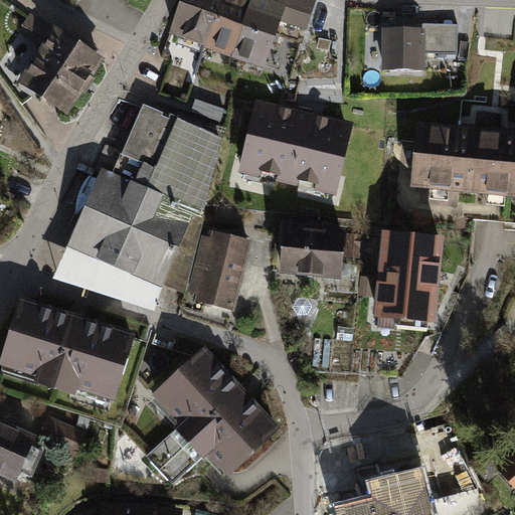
[(175,0),(165,29),(265,67),(280,21),(306,29),(315,0),(175,0)]
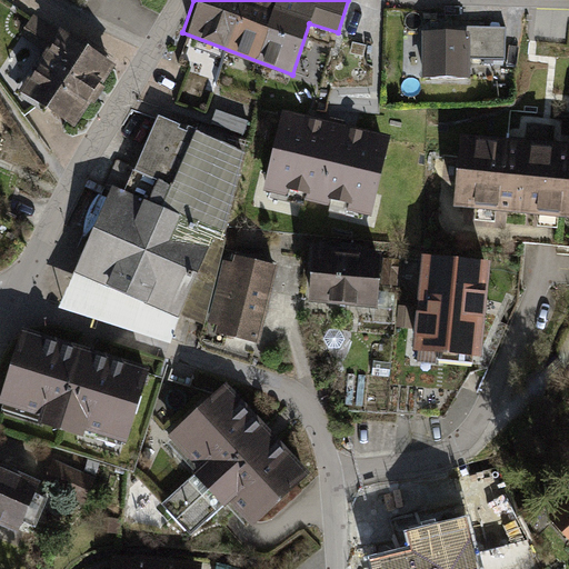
[(118,71),(33,19),(21,39),(49,56),(21,100),(78,136),(118,71)]
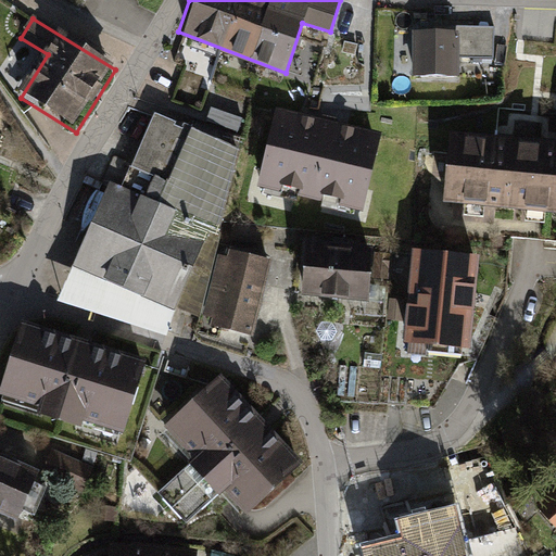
[(491,28),(413,27),(413,75),(459,75),(459,54),(491,55),(491,28)]
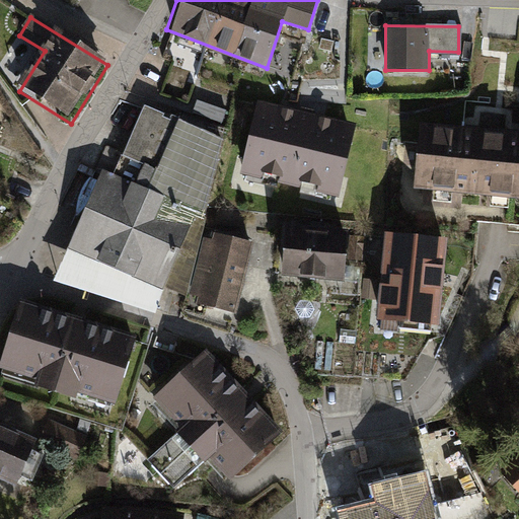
[(358,122),(258,98),(241,172),(340,196),(358,122)]
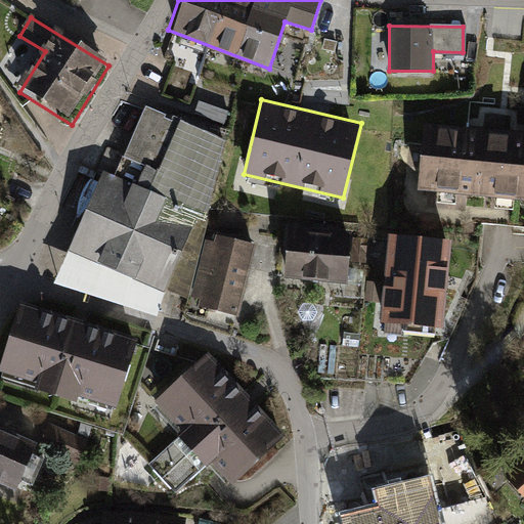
[(225,141),(146,107),(121,156),(142,166),(134,184),(101,170),(51,279),(157,313),(164,291),(186,298),(225,141)]
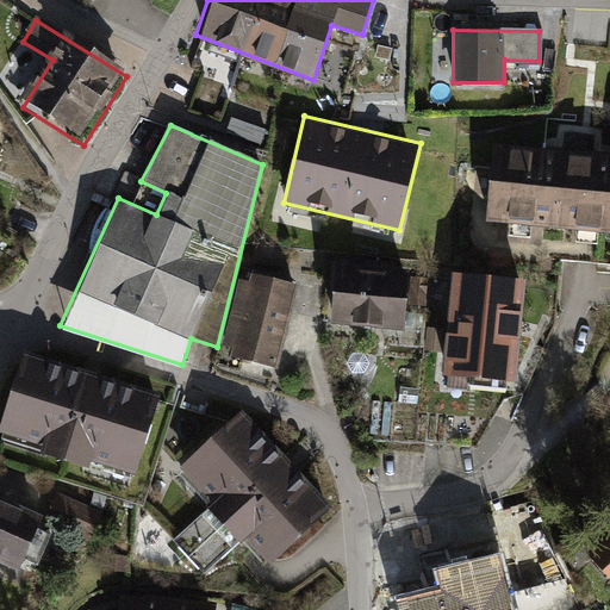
[(609,151),(490,143),(483,219),(609,230),(609,151)]
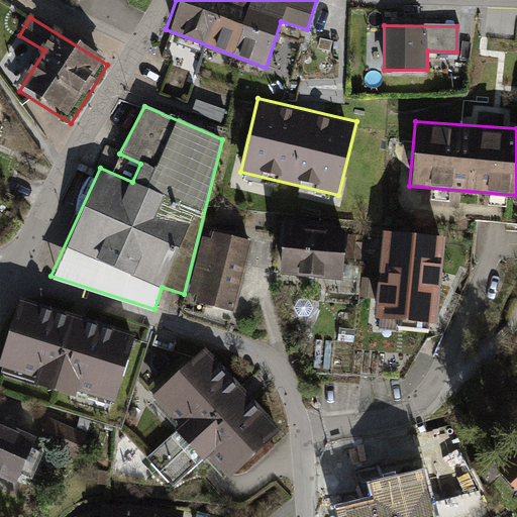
[(344,230),(282,223),(278,267),(339,276),(344,230)]
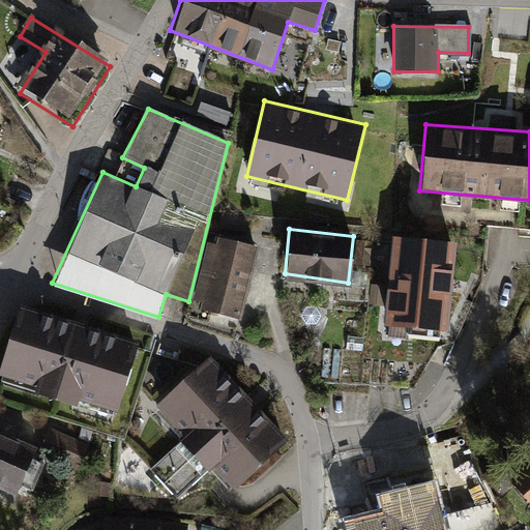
[(258,244),(214,234),(212,242),(207,241),(193,298),(198,300),(196,307),(239,319),(258,244)]
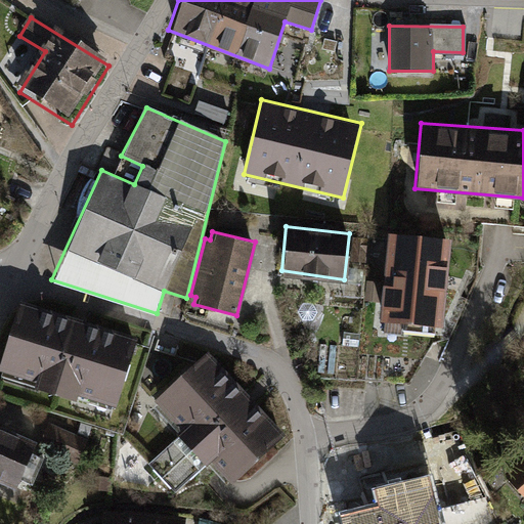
[(449,238),(387,232),(378,316),(440,323),(449,238)]
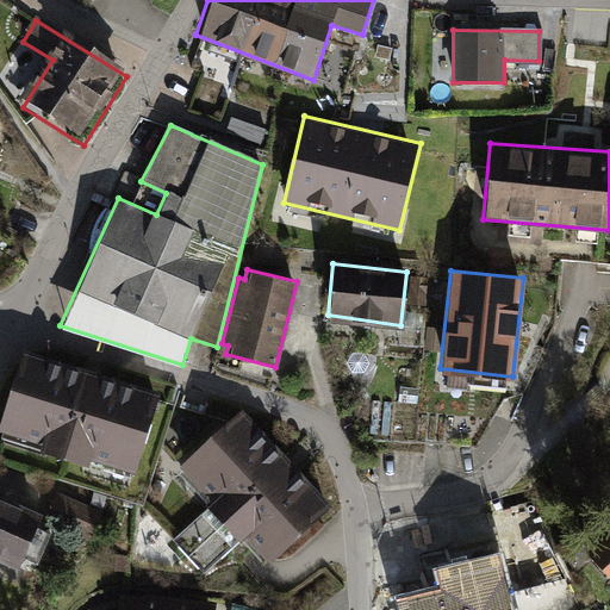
[(157,392),(24,350),(0,419),(0,429),(41,442),(38,452),(88,465),(91,456),(134,470),(157,392)]
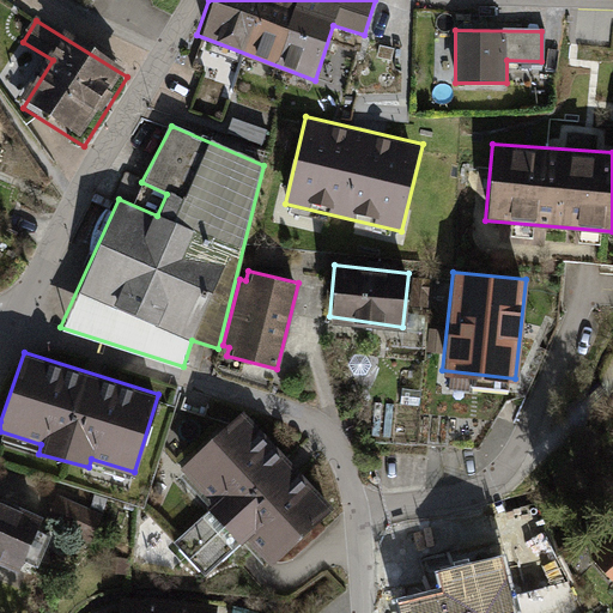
[(332,508),(242,408),(177,468),(212,505),(176,540),(202,572),(243,539),(266,563),(332,508)]
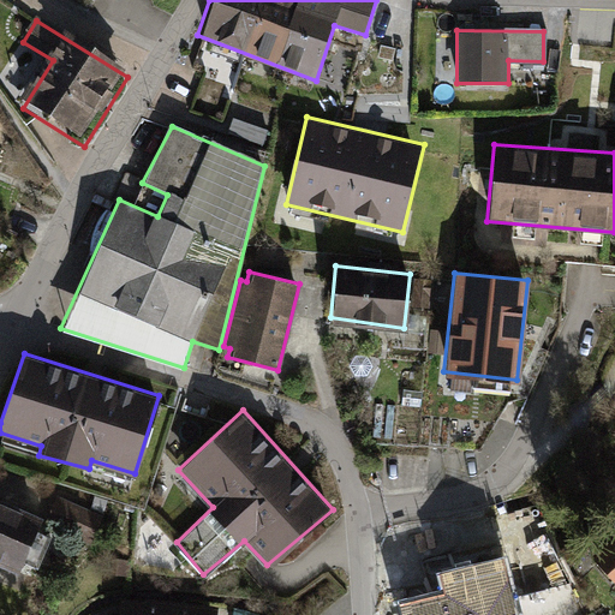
[(101,520),(58,501),(49,523),(69,531),(70,527),(93,538),(101,520)]
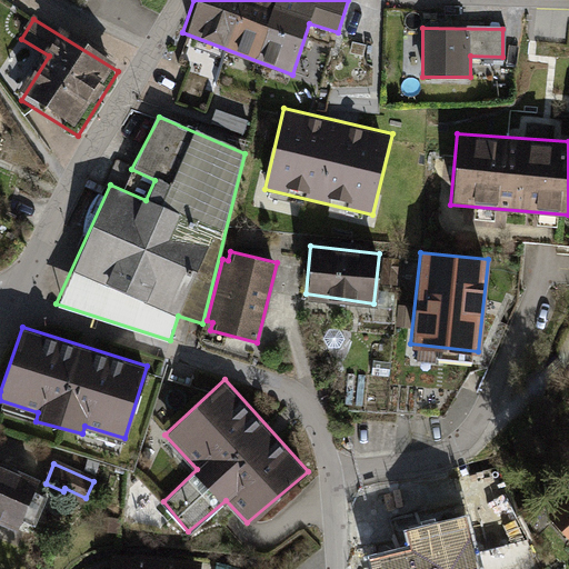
[(37,481),(0,465),(0,521),(15,528),(37,481)]
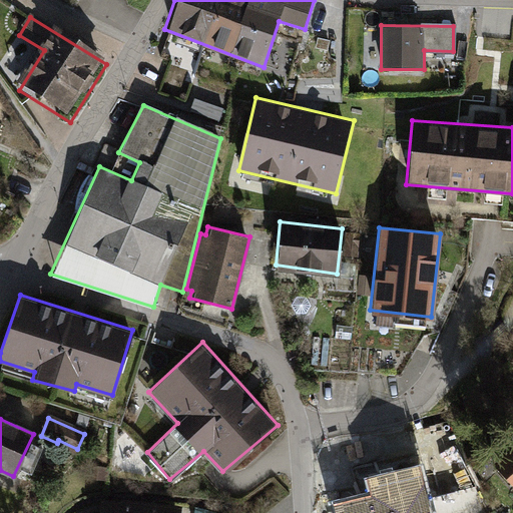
[(512,446),(493,463),(512,485),(512,446)]
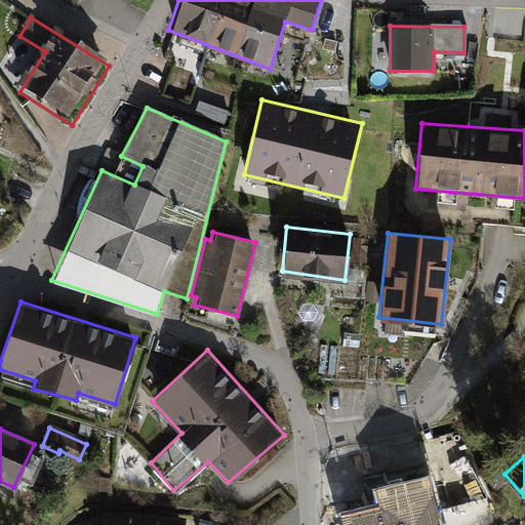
[(342,496),(348,524),(447,524),(439,480),(410,486),(410,484),(342,496)]
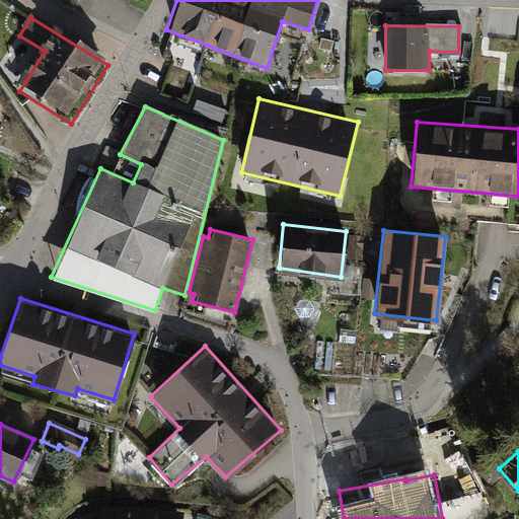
[(178,518),(179,514),(100,507),(99,518),(178,518)]
